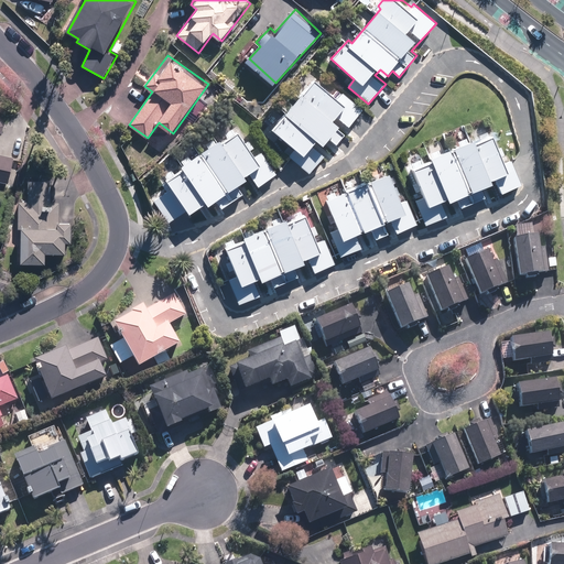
[(289,156),(310,174),(328,153),(322,149),(329,140),(338,145),(347,136),(340,129),(344,125),(349,128),(364,108),(344,91),(339,96),(317,77),(274,128),(296,149),(289,156)]
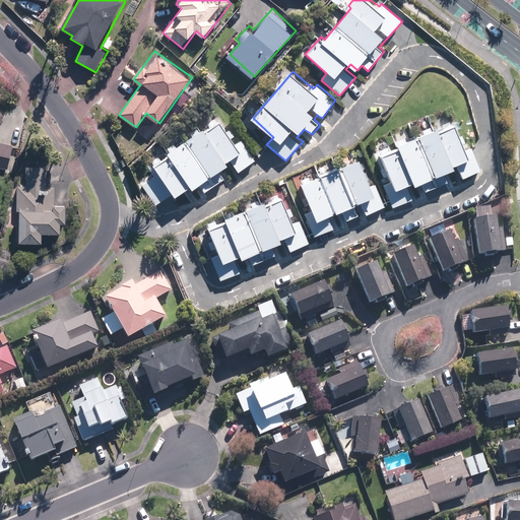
[(0,140),(0,124),(2,123),(3,116),(1,110),(0,109),(0,166),(10,168),(15,143),(0,140)]
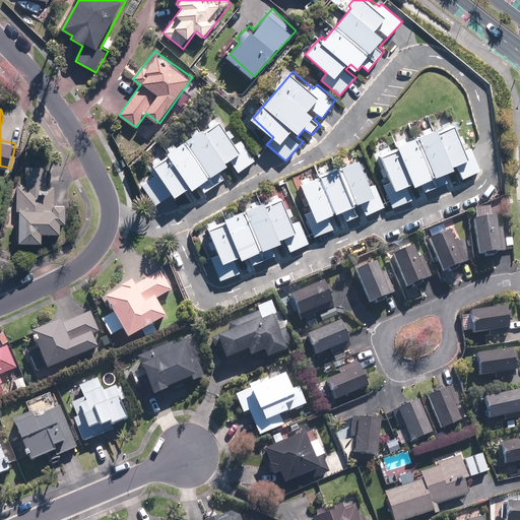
[(167,148),(170,153),(163,158),(161,156),(147,166),(152,174),(141,181),(157,204),(176,193),(177,195),(193,185),(195,188),(199,186),(203,193),(226,176),(222,170),(234,161),(240,171),(257,159),(243,138),(238,141),(220,115),(178,145),(176,142),(167,148)]
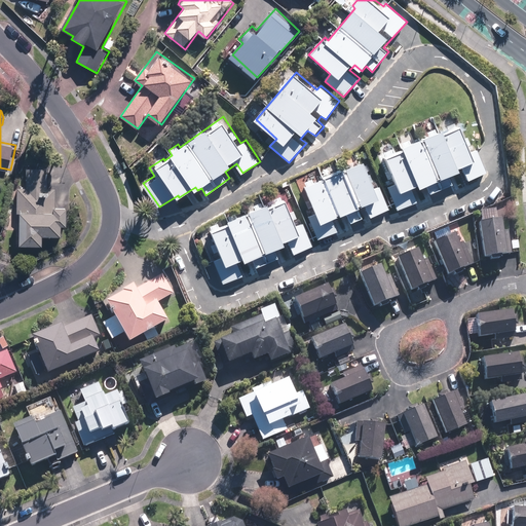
[(456,185),(452,176),(463,172),(467,181),(489,172),(479,147),(473,149),(461,121),(405,144),(407,149),(383,158),(395,184),(388,186),(399,210),(419,200),(416,191),(427,186),(431,195),(456,185)]
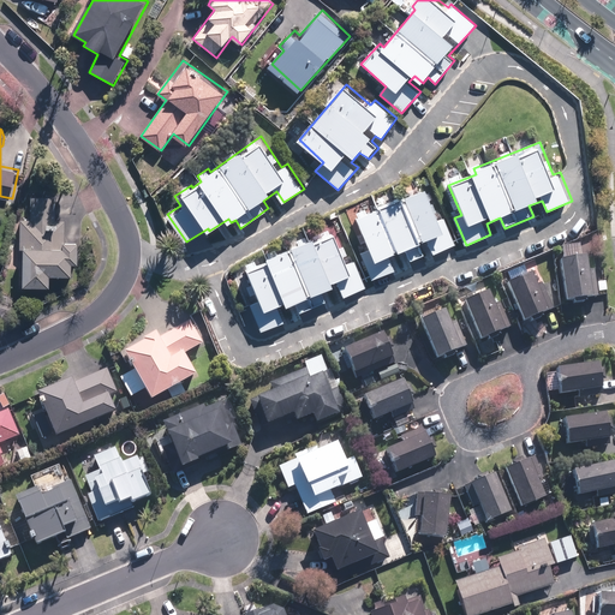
[(425,255),(421,244),(428,240),(434,254),(457,243),(446,218),(442,219),(428,187),(357,219),(370,250),(360,254),(372,281),(398,269),(392,255),(404,250),(408,262),(425,255)]
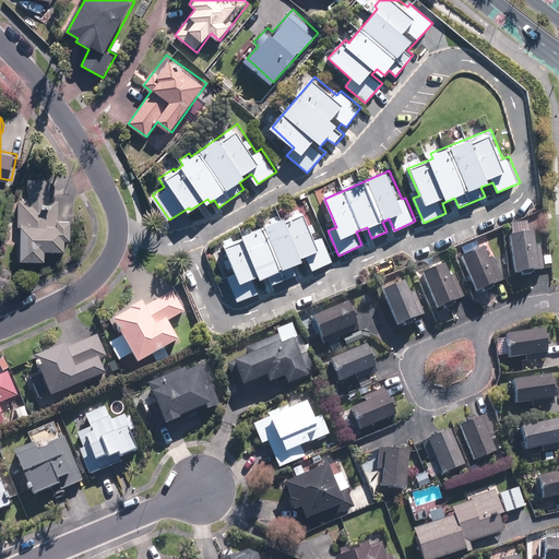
[(52,197),(52,178),(31,176),(30,199),(20,198),(18,225),(23,226),(21,260),(48,262),(49,250),(69,251),(70,238),(73,238),(74,219),(63,218),(64,197),(52,197)]
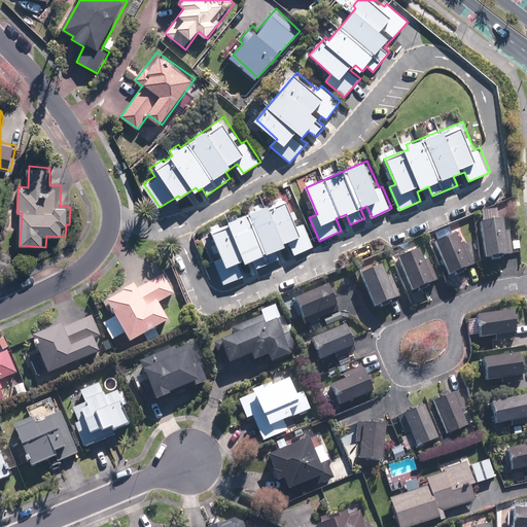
[(282,259),(278,249),(291,244),(295,253),(314,246),(304,221),(301,223),(289,197),(271,206),(269,202),(231,217),(233,222),(213,232),(222,257),(214,261),(223,283),(245,275),(241,266),(253,260),(257,269),(282,259)]
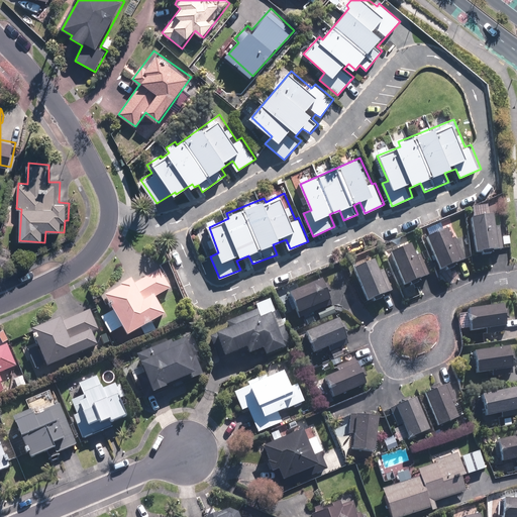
[(499,210),(473,213),(477,252),(503,249),(499,210)]
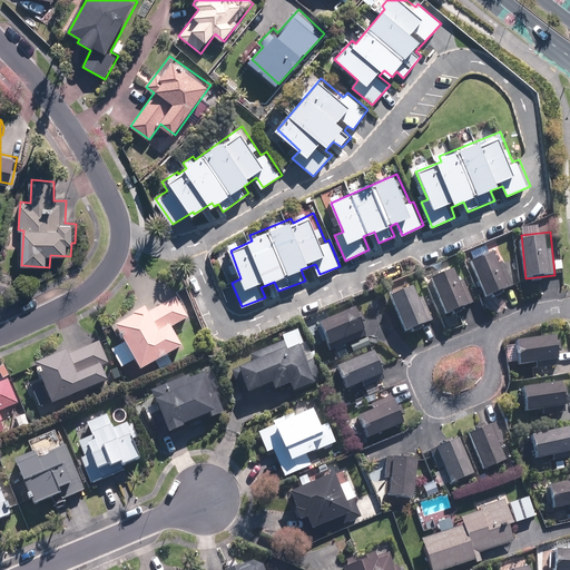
[(473,263),(471,264),(484,298),(511,287),(502,264),(497,266),(489,246),(469,254),(473,263)]
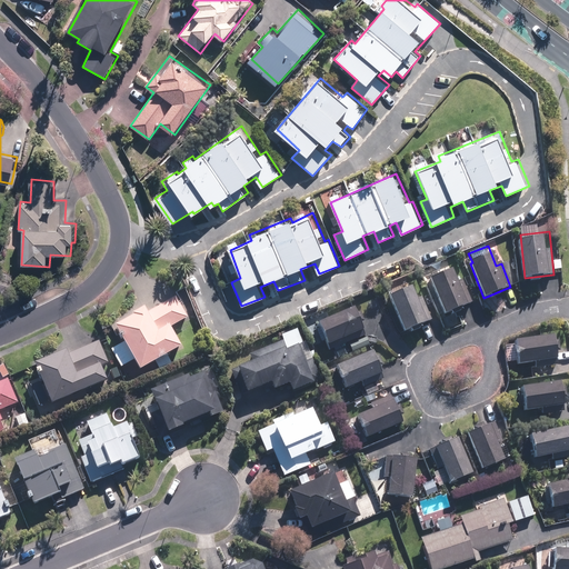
[(456,269),(431,278),(445,315),(469,306),(456,269)]
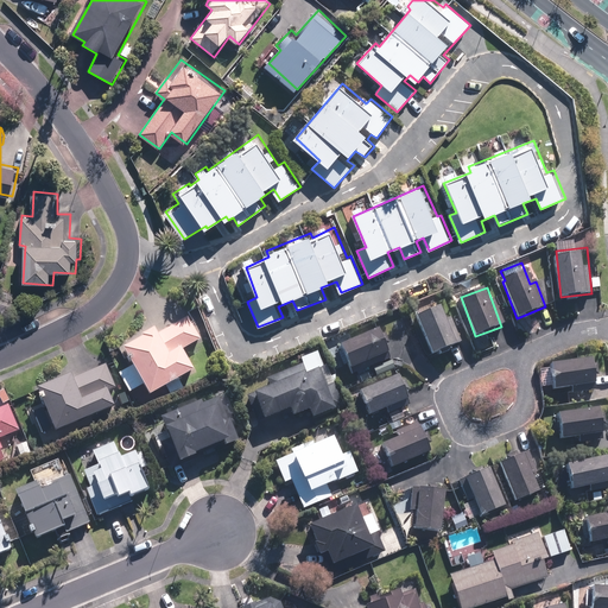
[(442,306),(416,316),(431,354),(457,343),(442,306)]
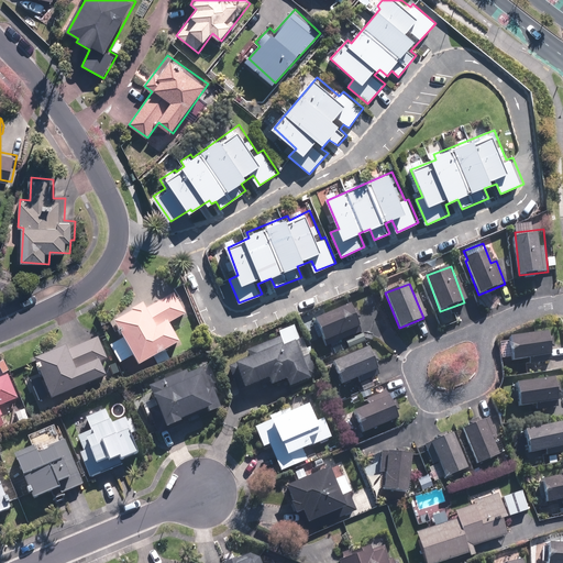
[(116,320),(124,338),(111,344),(121,363),(134,356),(139,365),(178,343),(168,323),(185,315),(174,294),(147,308),(145,302),(116,320)]
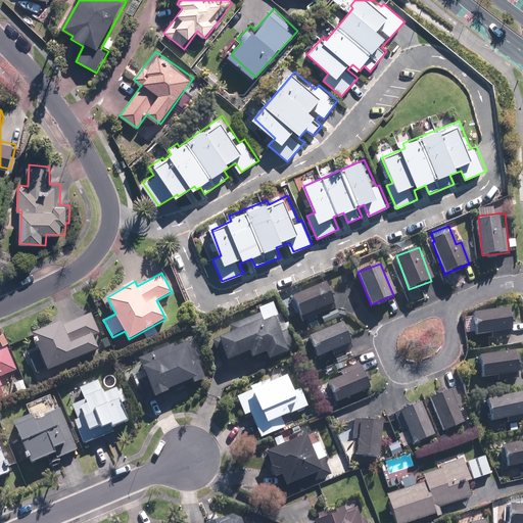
[(335,302),(326,282),(291,296),(299,317),(335,302)]
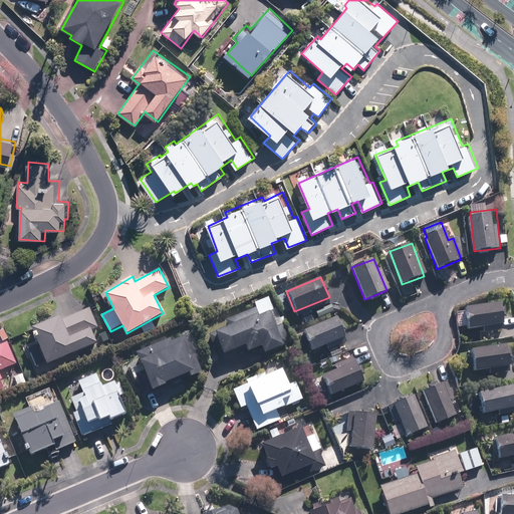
[(289,343),(271,296),(256,301),(258,308),(227,319),(230,327),(220,331),(228,352),(250,344),(252,350),(266,344),(269,350),(289,343)]
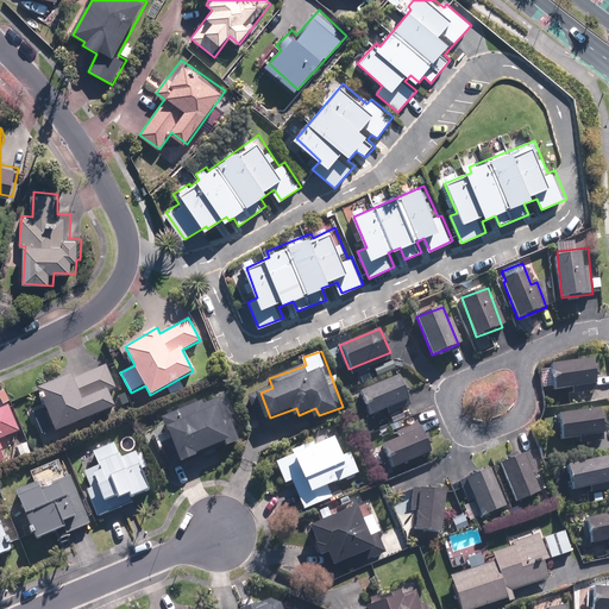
[(551,360),(553,389),(571,388),(571,394),(596,391),(592,357),(551,360)]
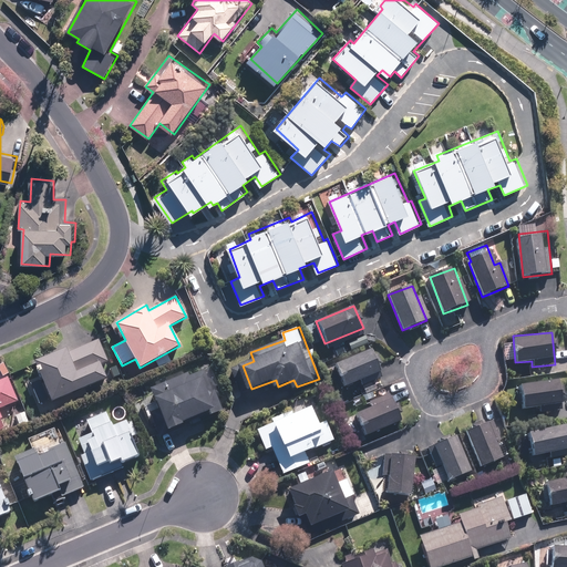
[(57,399),(111,377),(105,361),(111,359),(103,340),(71,352),(70,348),(41,359),(57,399)]
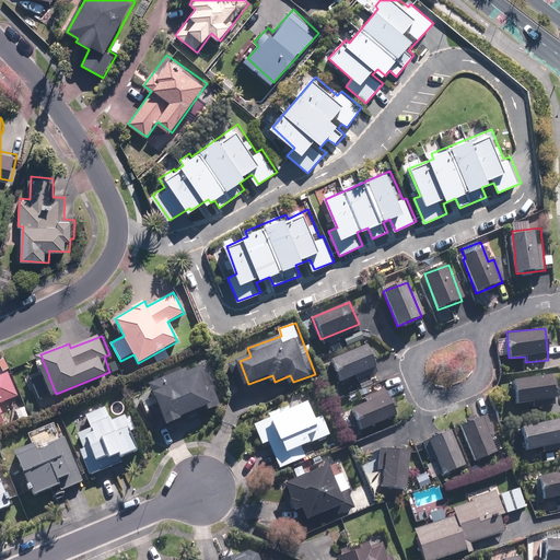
[(375,368),(366,346),(331,360),(340,381),(375,368)]
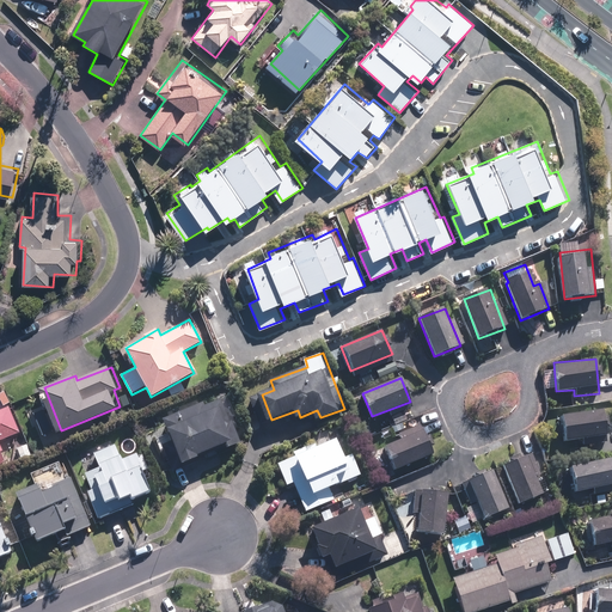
[(170,471),(184,465),(248,439),(230,398),(209,407),(207,402),(165,421),(171,434),(157,440),(170,471)]
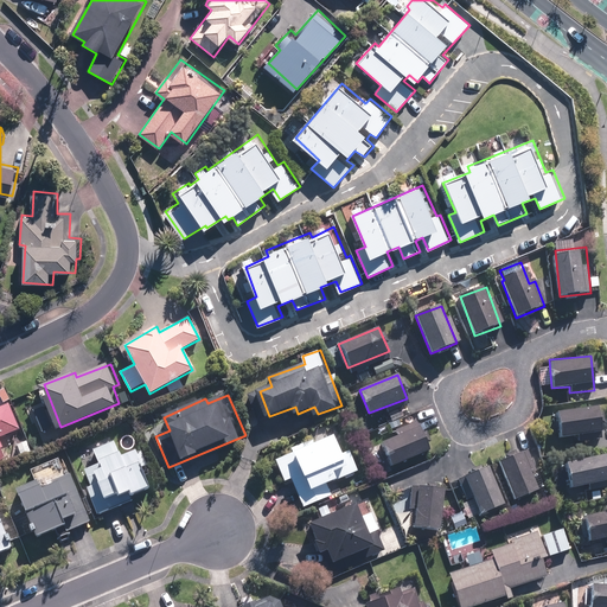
[(0,462),(10,459),(2,438),(21,429),(11,403),(0,407),(0,462)]
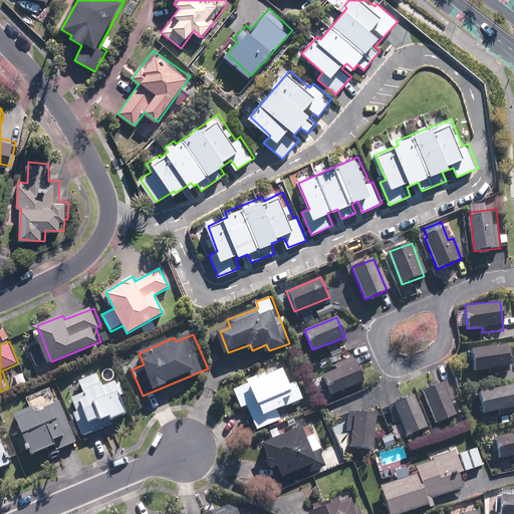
[(509,373),(507,344),(471,348),(473,369),(488,368),(488,375),(509,373)]
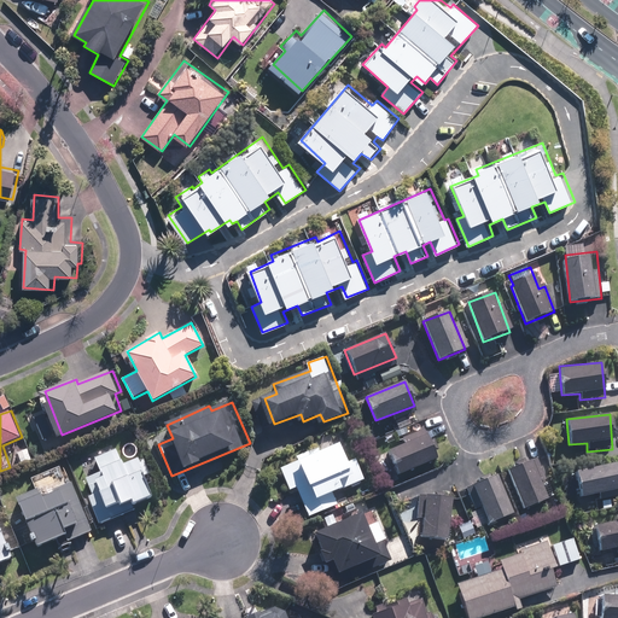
[(437,459),(424,427),(398,438),(402,448),(388,455),(396,476),(437,459)]
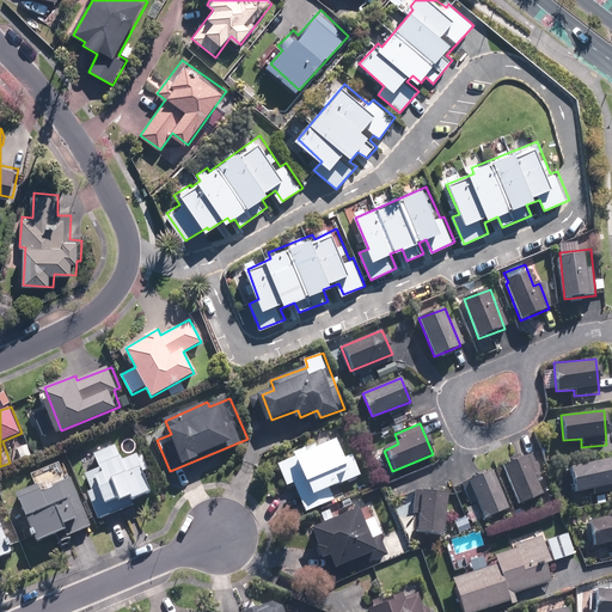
[(348,454),(340,436),(317,445),(314,440),(294,447),(297,454),(277,461),(287,484),(294,482),(306,512),(336,501),(330,487),(363,475),(354,452),(348,454)]
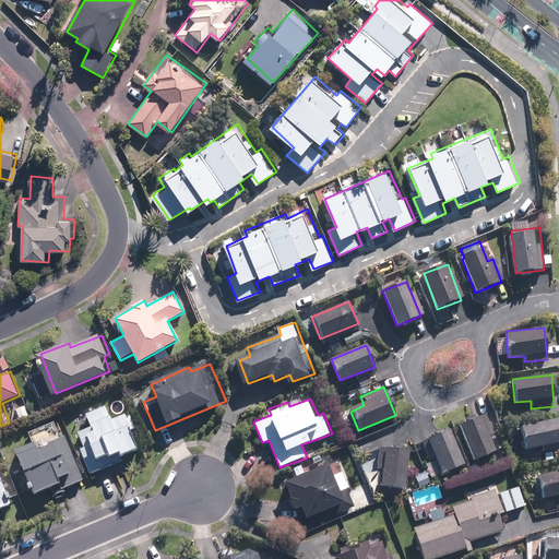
[(92,472),(126,460),(123,454),(144,448),(131,413),(111,419),(106,406),(86,414),(92,429),(80,433),(85,448),(83,449),(92,472)]
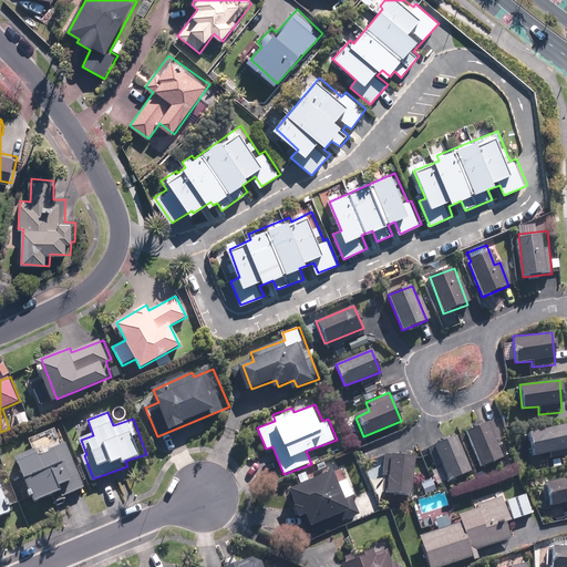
[(493,421),(468,432),(483,464),(507,453),(493,421)]
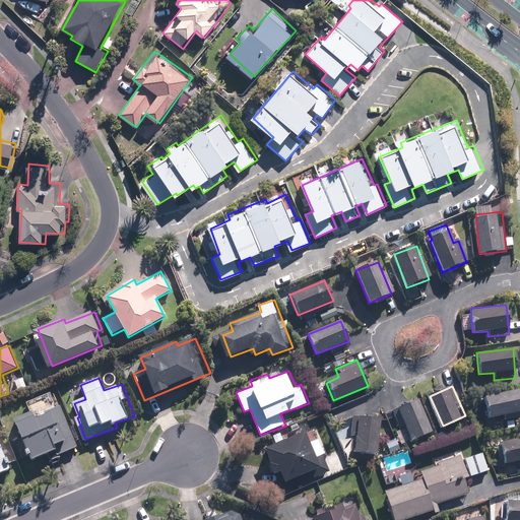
[(519,411),(519,391),(519,389),(483,396),(488,418),(519,411)]
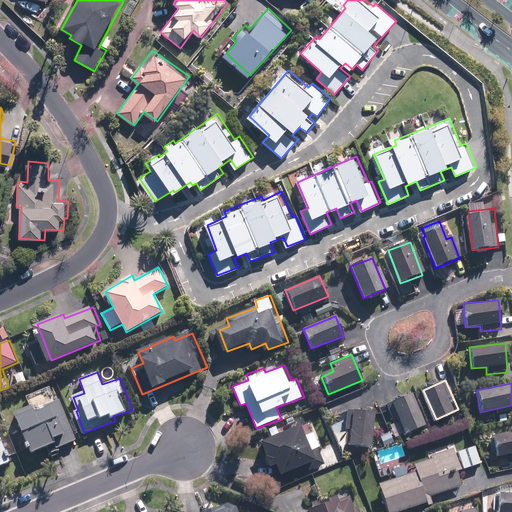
[(32,406),(17,413),(33,451),(46,446),(51,458),(64,453),(62,446),(77,440),(55,385),(28,396),(32,406)]
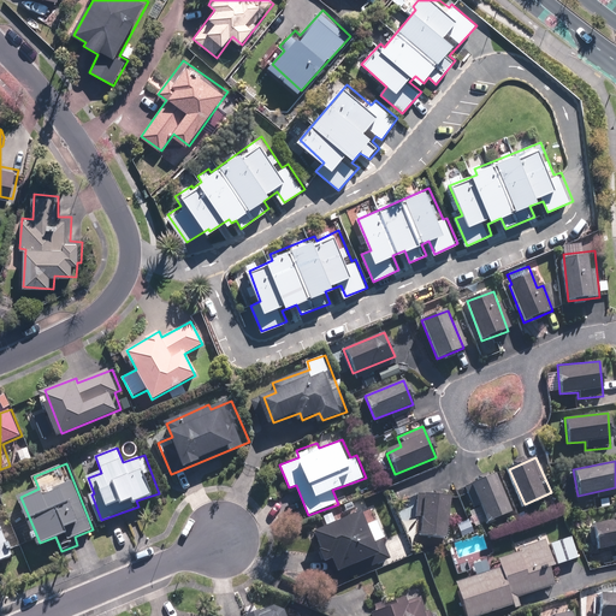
[(469,510),(475,523),(514,507),(499,474),(475,485),(484,504),(469,510)]
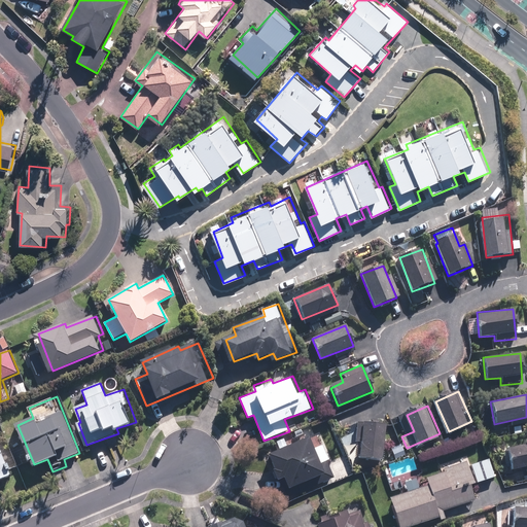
[(388,422),(358,421),(358,442),(361,442),(360,457),(388,458),(388,422)]
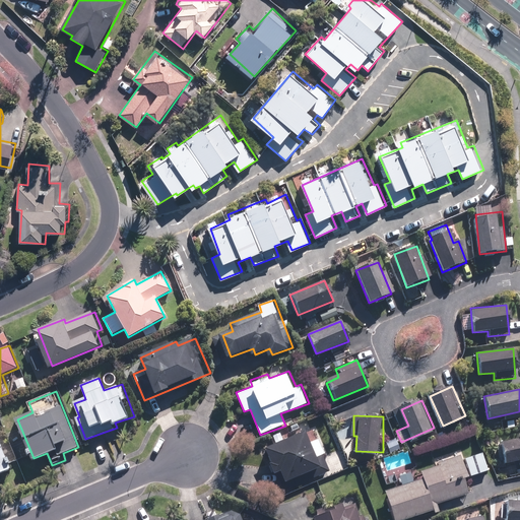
[(0,476),(16,470),(0,427),(0,476)]
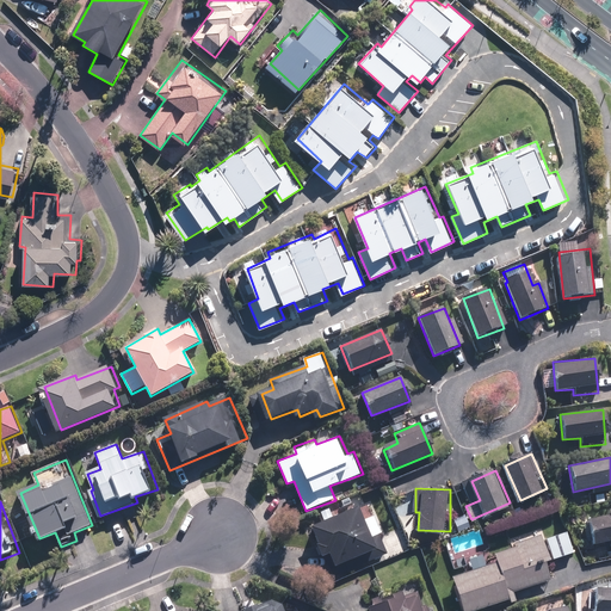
[(366,517),(360,504),(313,524),(325,554),(331,551),(337,565),(358,556),(363,568),(407,550),(399,528),(383,535),(375,513),(366,517)]
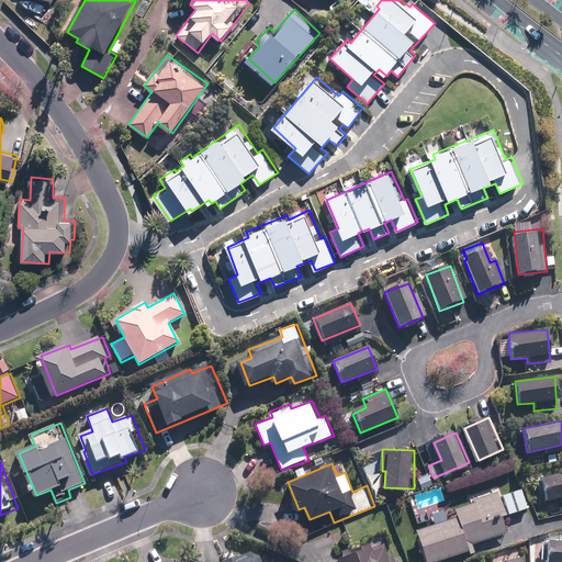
[(561,497),(561,473),(540,475),(543,499),(561,497)]
